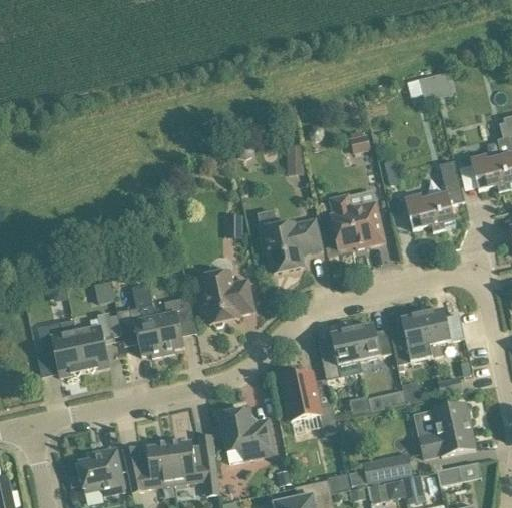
[(446,72),(432,75),(436,90),(450,87),(448,82),(446,72)]
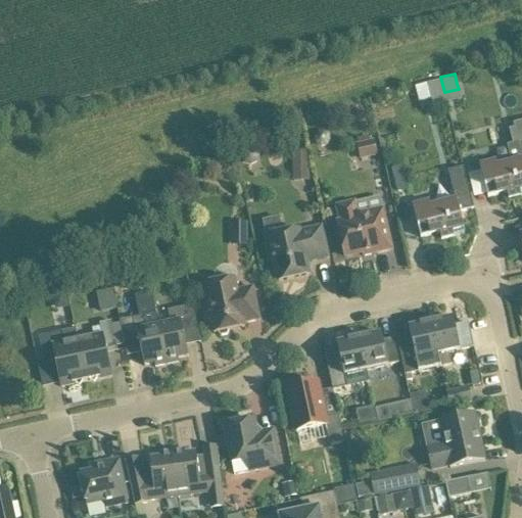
[(440,77),(427,80),(429,90),(430,95),(444,92),(440,77)]
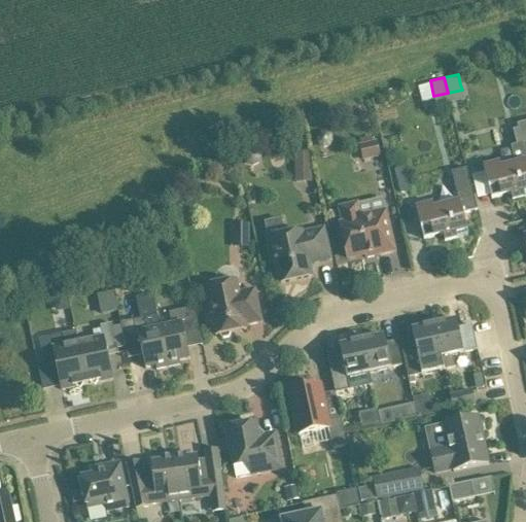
[(525,193),(525,117),(517,120),(518,125),(517,125),(525,157),(500,164),(499,159),(483,163),(491,195),(510,189),(512,197),(525,193)]
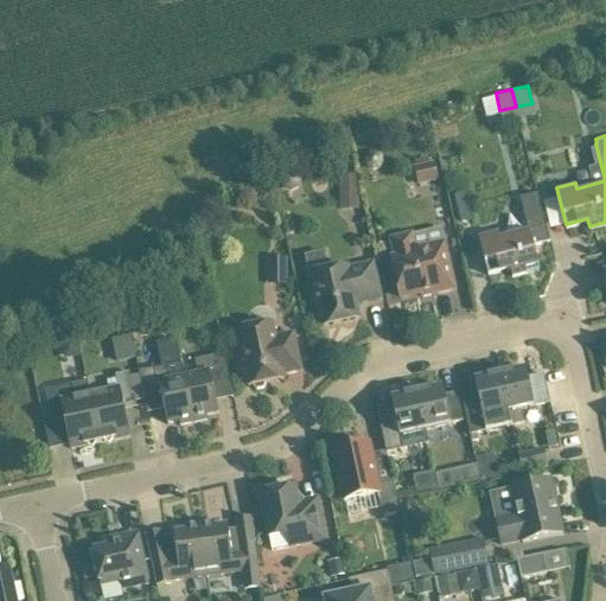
[(380,165),(384,159),(382,152),(376,147),(369,148),(364,154),(364,162),(371,166),(380,165)]
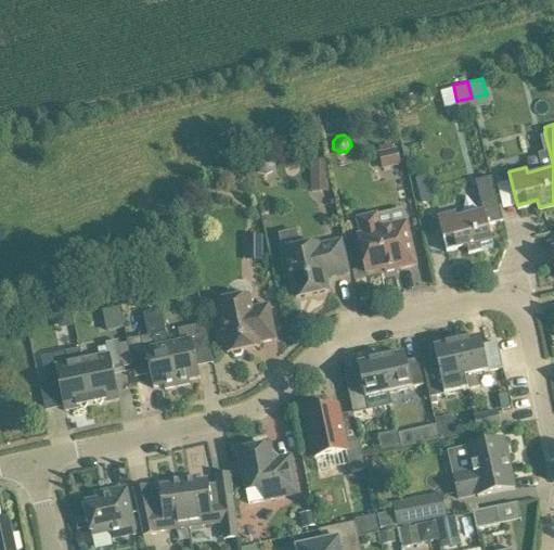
[(379,142),(381,148),(378,149),(383,165),(399,162),(395,144),(393,145),(390,140),(379,142)]
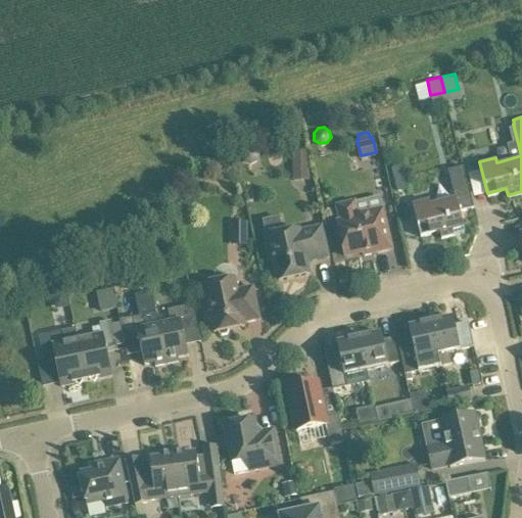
[(240,153),(243,159),(250,162),(257,159),(259,151),(256,145),(248,143),(242,146),(240,153)]
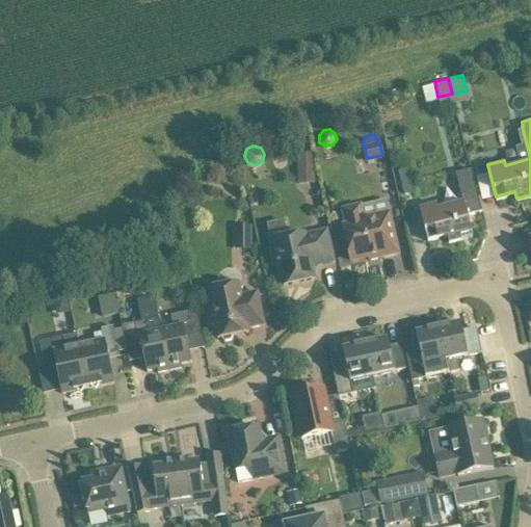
[(315,180),(314,150),(296,150),(297,180),(315,180)]
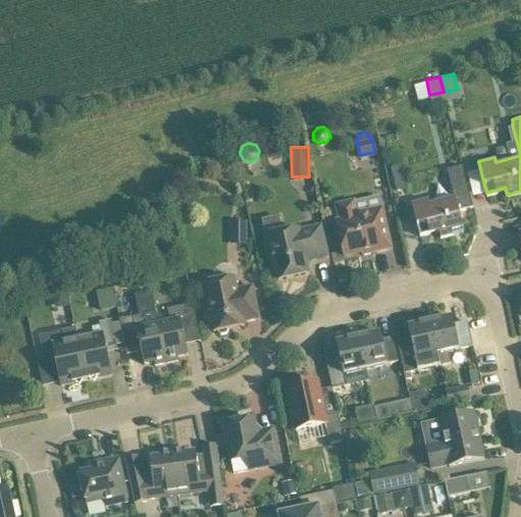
[(411,202),(414,214),(419,234),(438,228),(439,236),(463,229),(458,208),(472,205),(462,163),(447,167),(454,196),(428,202),(427,198),(411,202)]
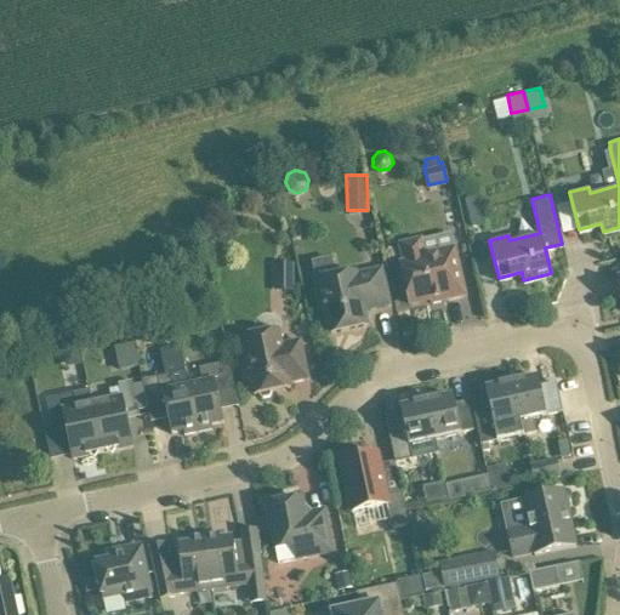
[(400,261),(404,277),(409,300),(431,295),(431,300),(465,292),(454,244),(424,251),(420,237),(399,241),(404,260),(400,261)]
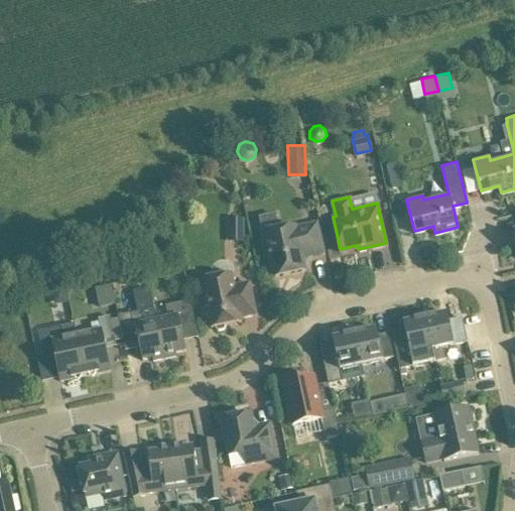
[(229,238),(243,238),(243,216),(229,215),(229,238)]
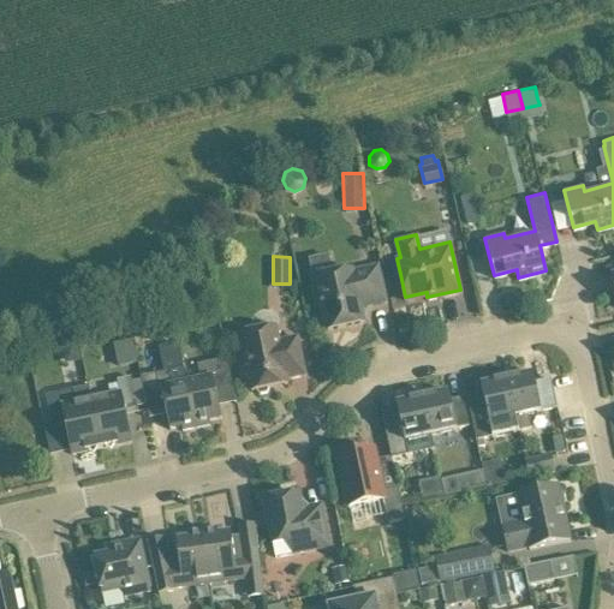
[(327,327),(362,318),(359,305),(386,298),(377,262),(351,268),(350,267),(311,275),(317,304),(321,303),(327,327)]
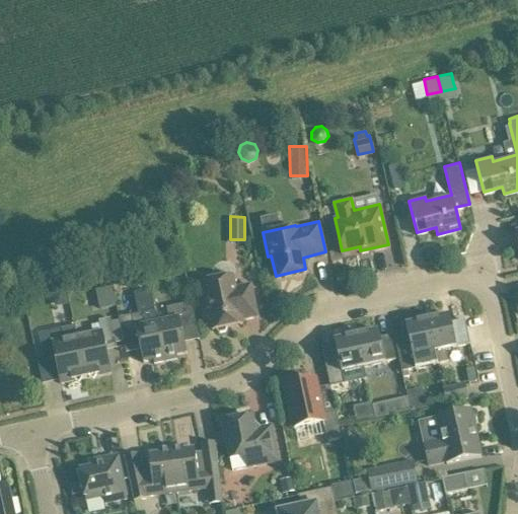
[(241,316),(256,313),(250,282),(234,285),(232,274),(198,281),(205,313),(209,312),(212,327),(242,321),(241,316)]
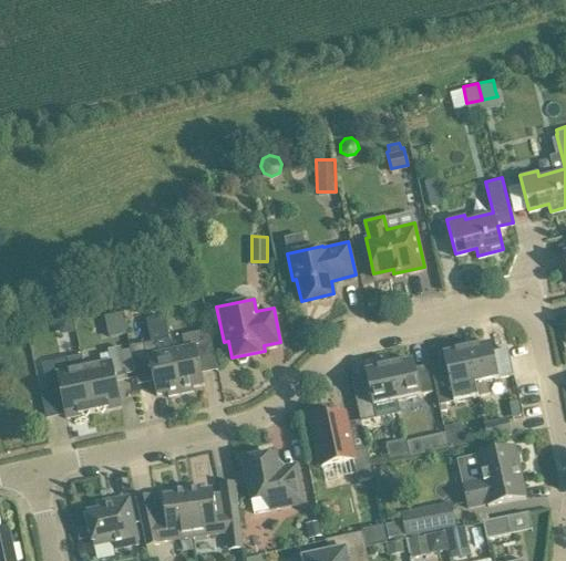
[(69,300),(53,303),(57,318),(71,314),(69,300)]
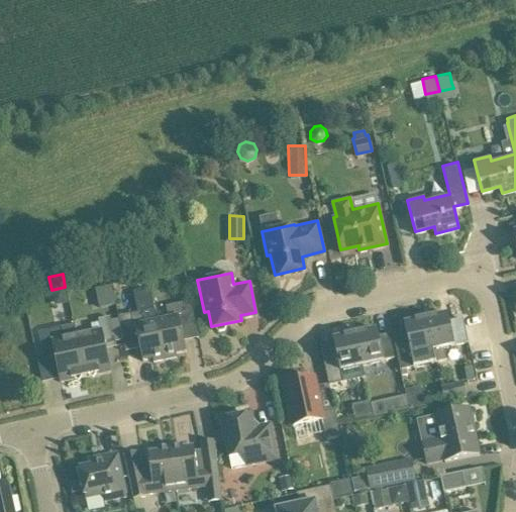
[(99,302),(114,299),(110,282),(95,286),(99,302)]
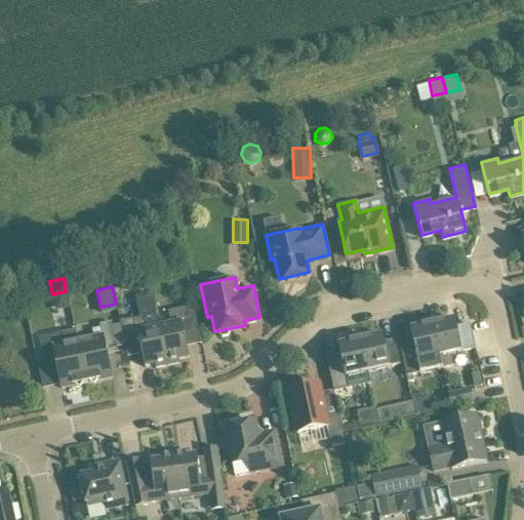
[(193,303),(180,306),(183,319),(196,316),(193,303)]
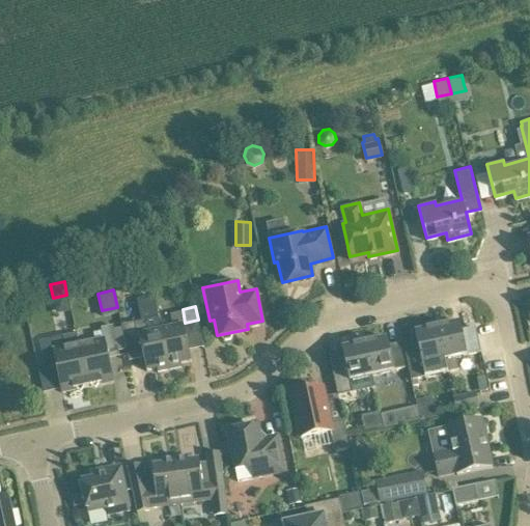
[(172,324),(161,326),(169,366),(182,364),(180,360),(191,358),(184,323),(185,323),(183,309),(170,311),(172,324)]
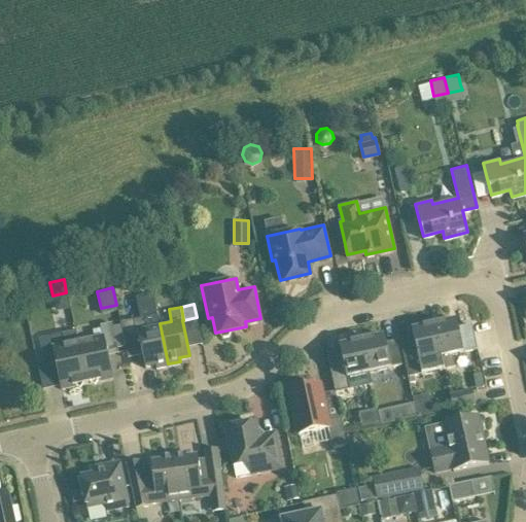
[(168,363),(160,323),(147,326),(144,314),(119,319),(128,355),(129,355),(127,349),(141,347),(144,364),(154,362),(155,367),(168,363)]
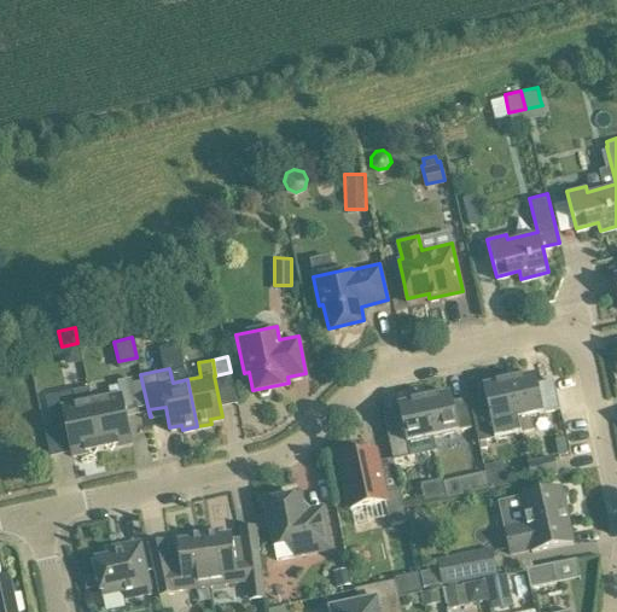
[(508,377),(521,430),(533,427),(530,413),(543,409),(535,371),(508,377)]
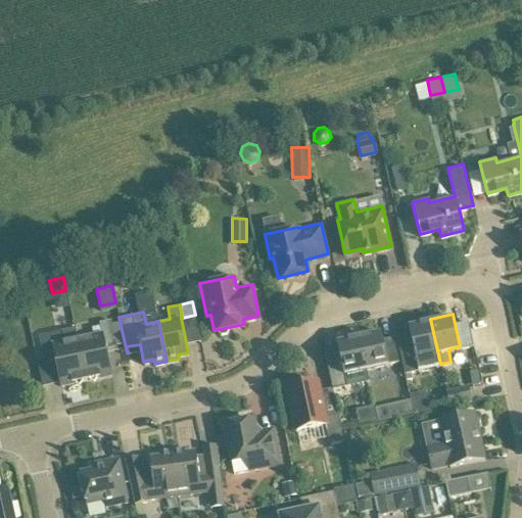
[(101,332),(77,337),(86,378),(110,373),(104,344),(115,342),(110,317),(99,320),(99,323),(92,325),(93,331),(101,329),(101,332)]
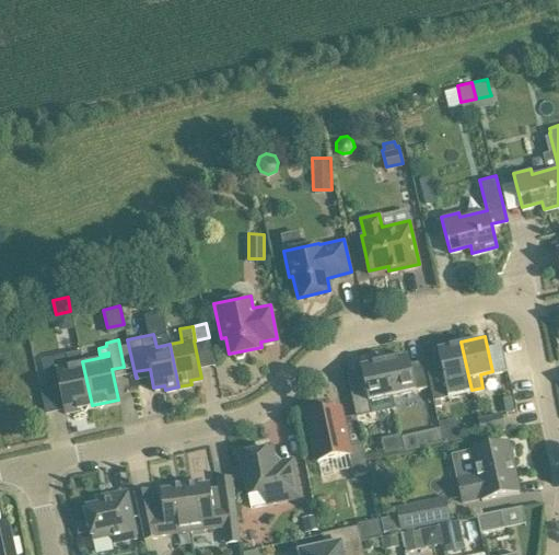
[(472,390),(461,342),(437,347),(439,355),(424,358),(433,399),(472,390)]
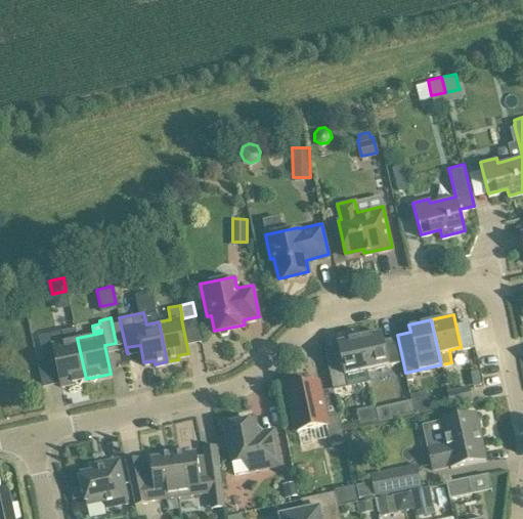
[(38,334),(39,339),(43,358),(54,356),(60,384),(86,379),(77,338),(75,327),(62,329),(50,332),(50,331),(38,334)]
